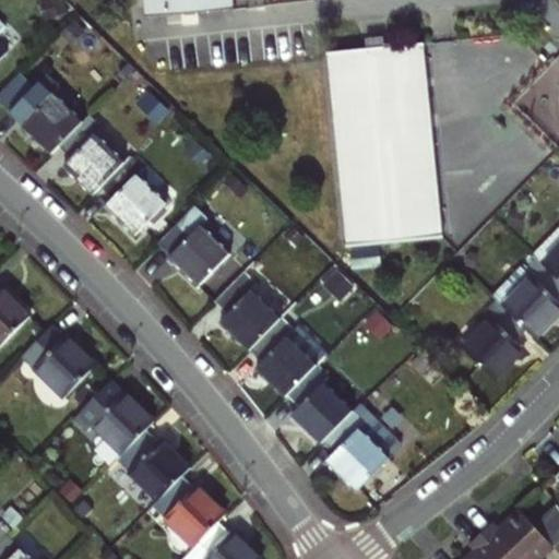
[(236,9),(235,0),(144,0),(146,18),(236,9)]
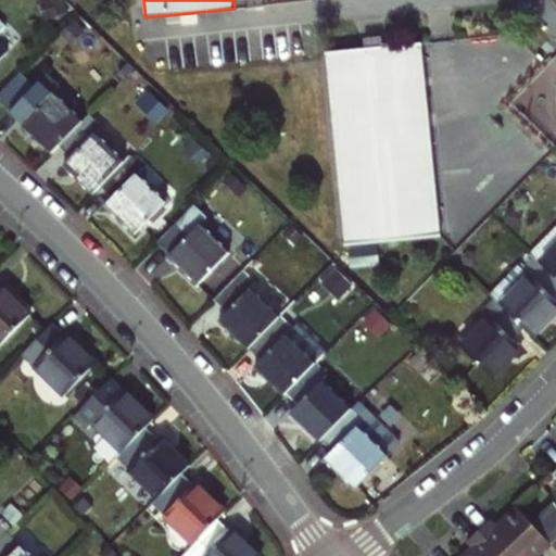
[(441,236),(422,43),(328,52),(346,244),(441,236)]
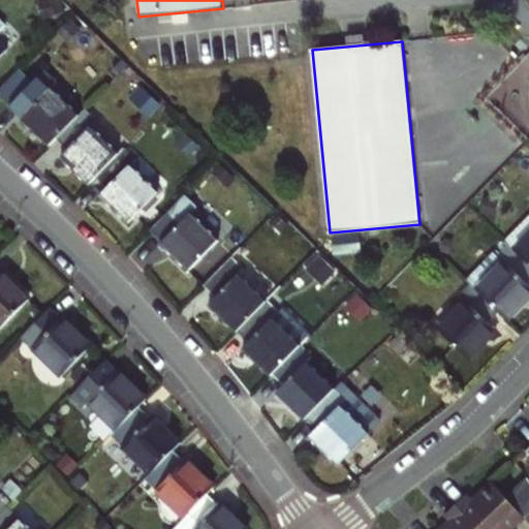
[(57,137),(80,115),(52,88),(57,82),(45,70),(18,99),(29,110),(22,118),(50,145),(57,137)]
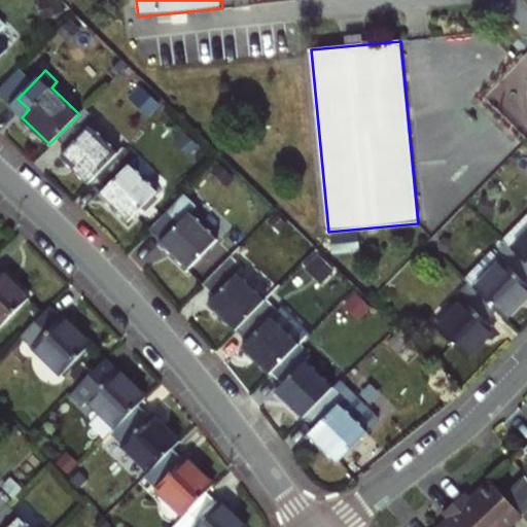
[(79,114),(57,137),(68,148),(62,155),(90,182),(97,176),(119,153),(91,126),(97,119),(85,108),(79,114)]
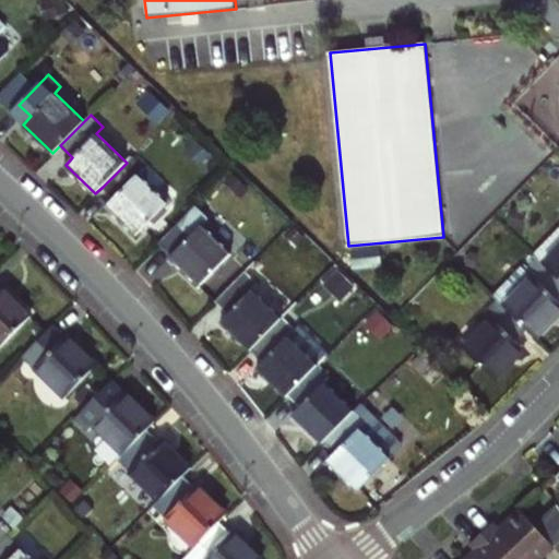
[(144,168),(132,156),(127,163),(103,187),(115,198),(107,206),(137,235),(167,203),(138,174),(144,168)]
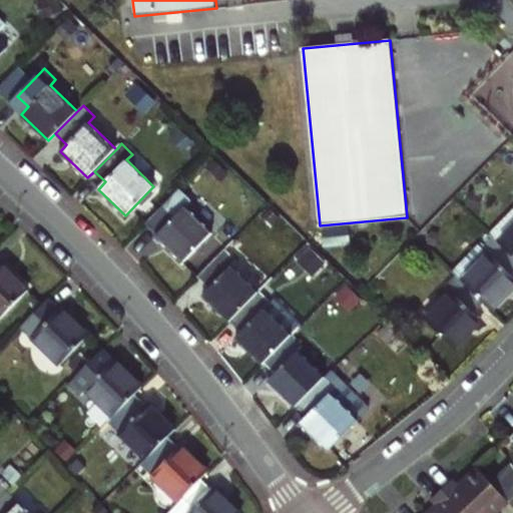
[(191,200),(179,188),(146,222),(183,262),(212,232),(185,206),(191,200)]
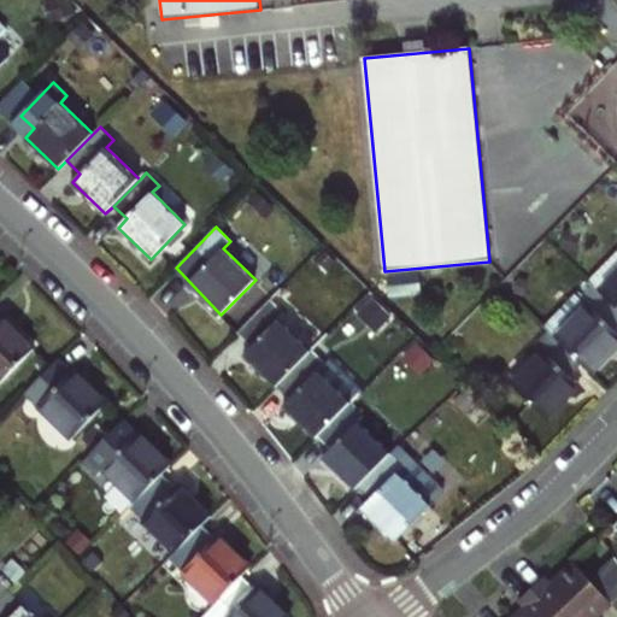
[(616,251),(589,280),(594,283),(616,306),(616,251)]
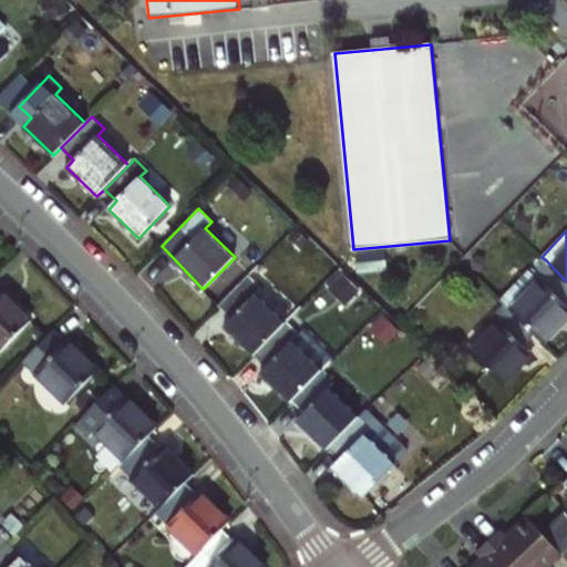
[(536,333),(544,342),(566,318),(566,306),(566,305),(566,302),(566,281),(546,260),(533,274),(528,269),(500,298),(505,303),(536,333)]
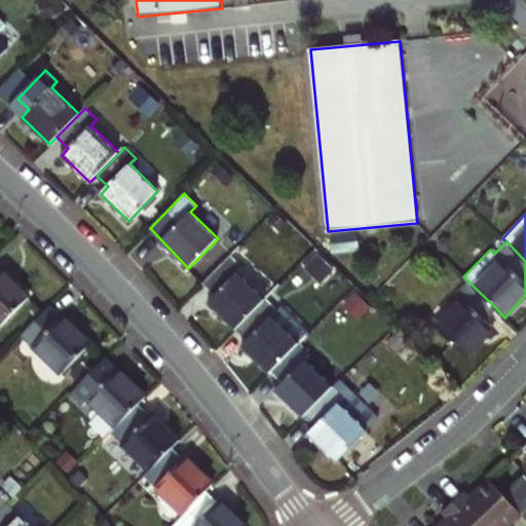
[(231,255),(202,283),(216,295),(209,302),(235,329),(237,327),(265,299),(238,272),(243,266),(231,255)]
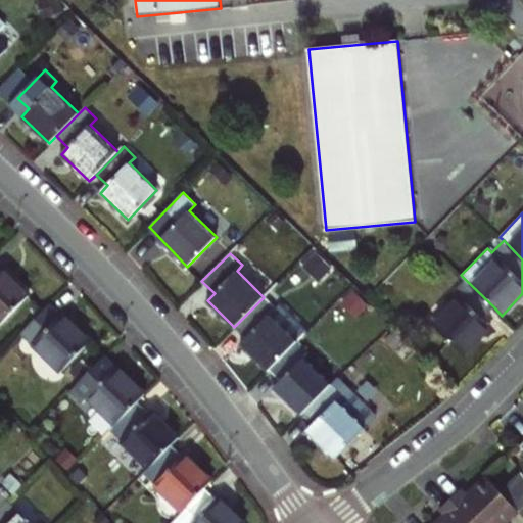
[(32,295),(0,266),(0,324),(1,326),(32,295)]
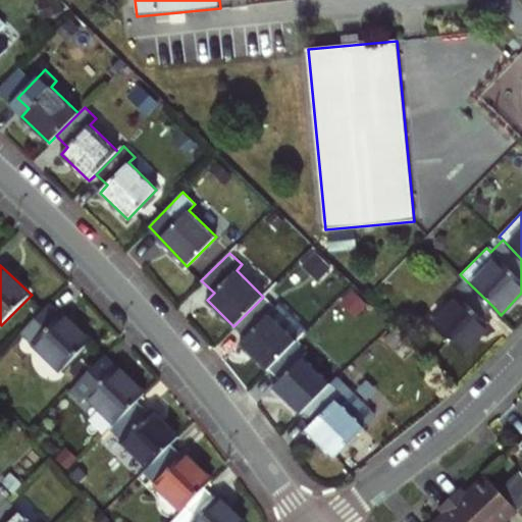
[(493,307),(465,279),(454,291),(460,298),(433,324),(463,354),(489,327),(482,319),(493,307)]
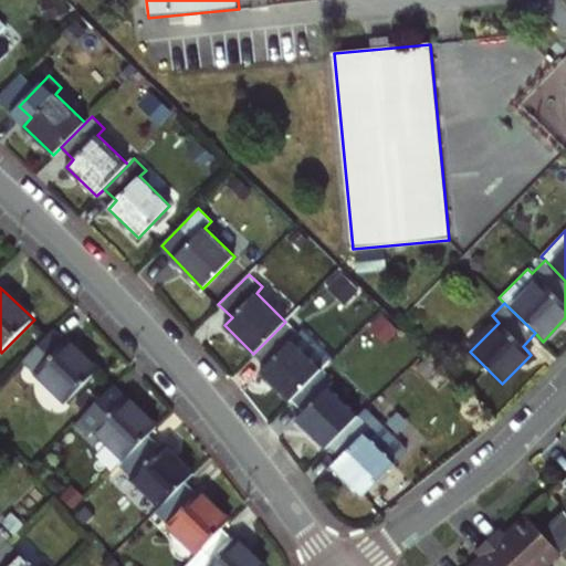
[(261,373),(291,400),(322,369),(292,339),(297,333),(285,322),(255,352),(268,364),(261,373)]
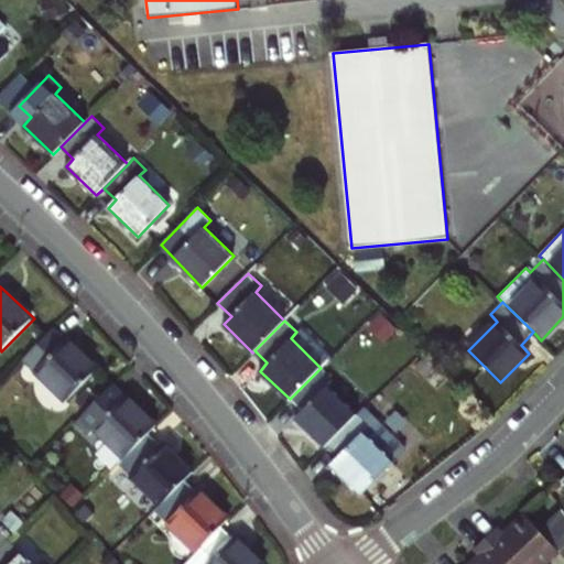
[(55,328),(25,358),(69,401),(101,367),(71,338),(68,340),(55,328)]
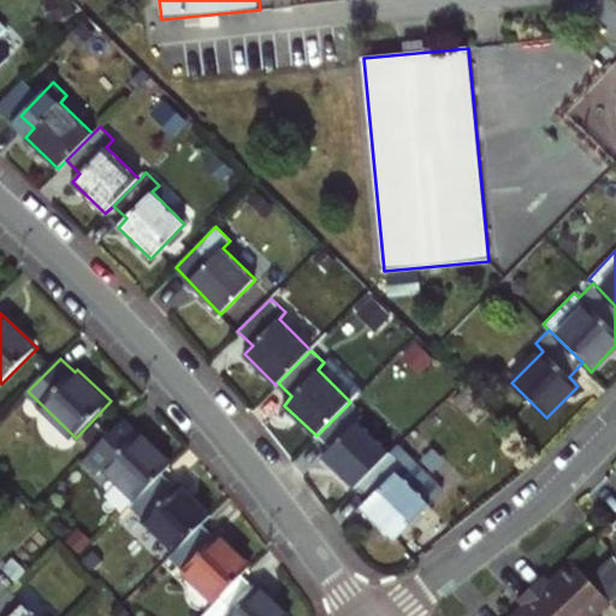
[(323,457),(354,489),(356,486),(390,452),(356,421),(363,414),(350,402),(317,436),(331,448),(323,457)]
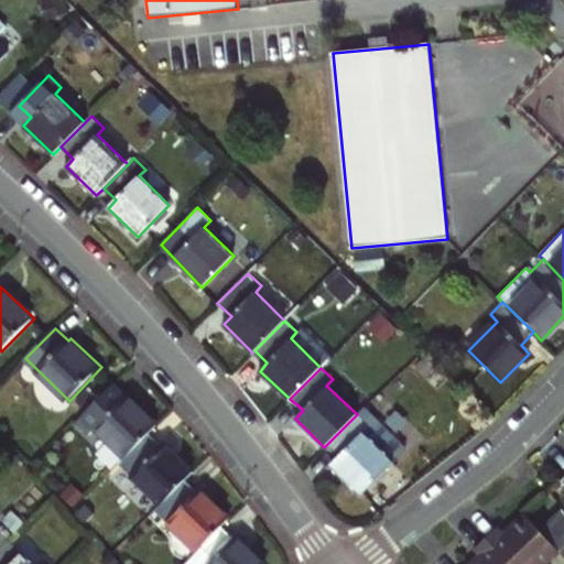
[(114,387),(85,416),(128,458),(151,434),(159,426),(128,396),(125,399),(114,387)]
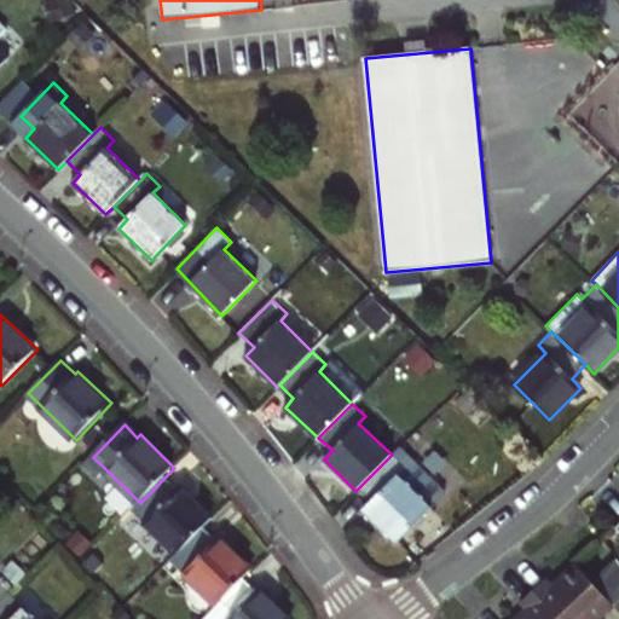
[(445,491),(399,446),(392,455),(358,489),(371,502),(364,509),(397,542),(445,491)]
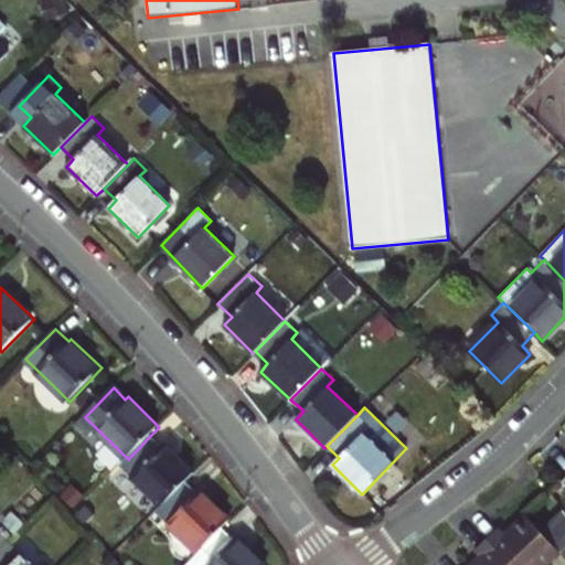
[(128,459),(123,465),(163,505),(188,481),(195,473),(151,435),(128,459)]
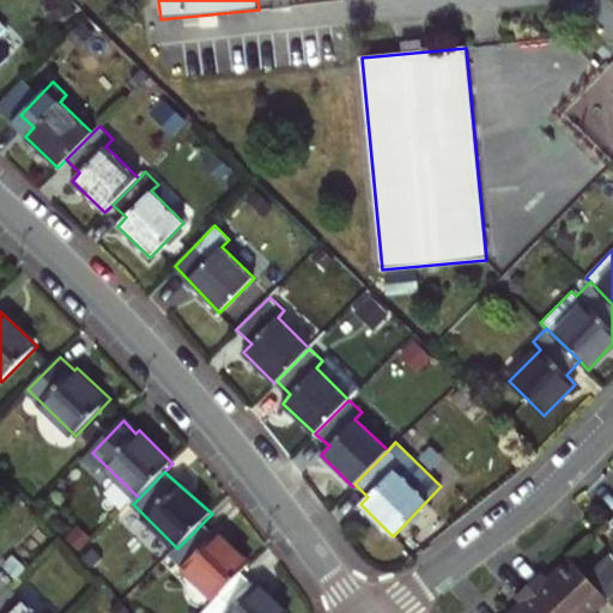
[(177,548),(173,554),(217,599),(253,563),(204,522),(177,548)]
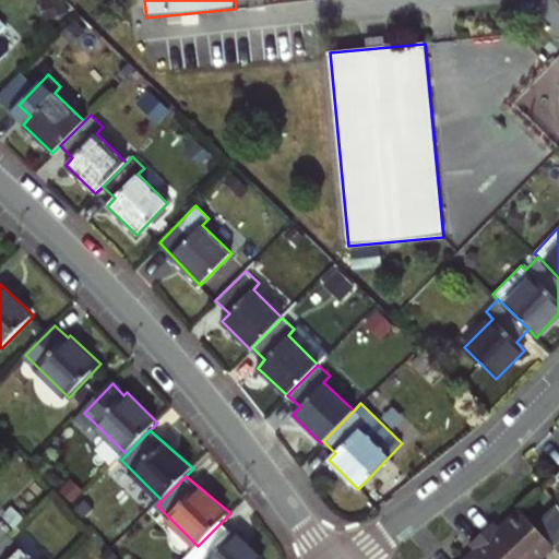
[(495,523),(483,534),(507,558),(539,558),(554,546),(521,511),(501,530),(495,523)]
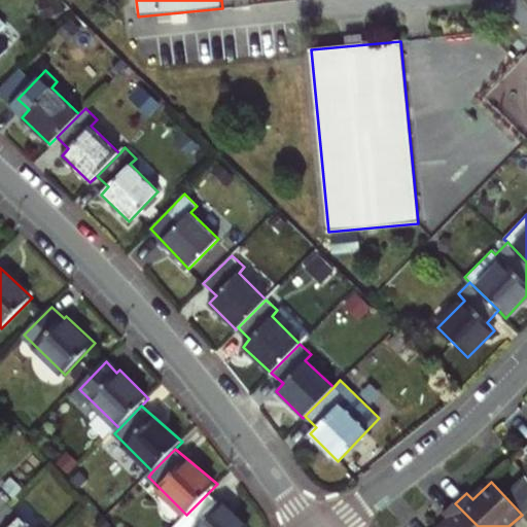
[(450,520),(442,526),(478,526),(455,503),(444,514),(450,520)]
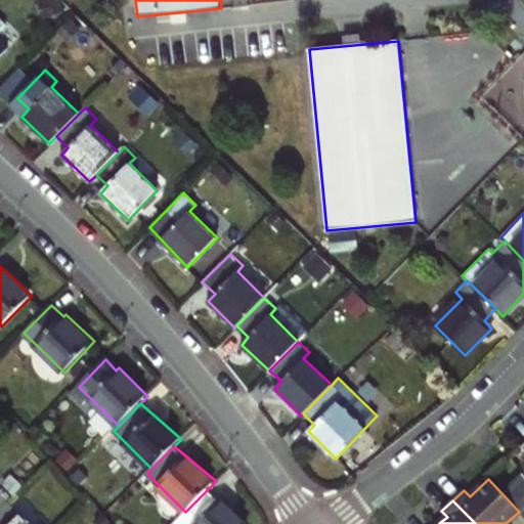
[(33,523),(11,501),(0,512),(0,523),(33,523)]
